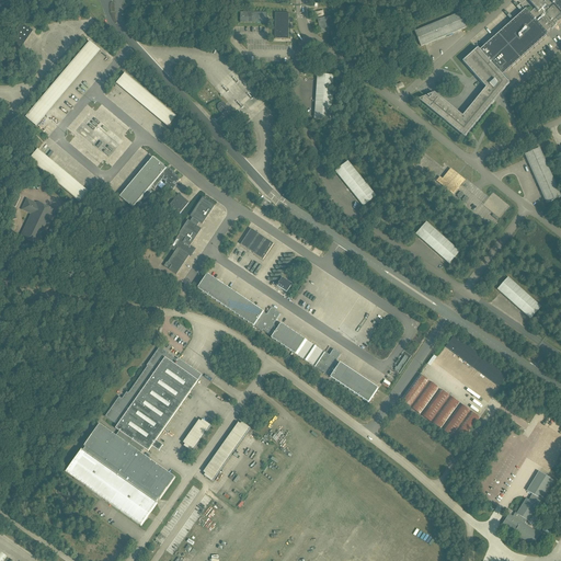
[(424,105),(465,138),(469,134),(470,132),(495,102),(493,100),(500,92),(501,94),(508,84),(502,77),(507,71),(547,36),(548,35),(548,34),(547,33),(550,30),(551,31),(557,26),(556,25),(558,24),(560,20),(560,0),(546,0),(544,3),(540,0),(530,0),(528,2),(535,9),(536,10),(535,11),(534,10),(529,14),(526,10),(525,11),(480,50),(478,48),(462,63),(473,75),(474,76),(485,89),(488,90),(482,95),(481,94),(462,116),(460,118),(438,101),(436,103),(431,98),(430,99),(428,100),(424,105)]
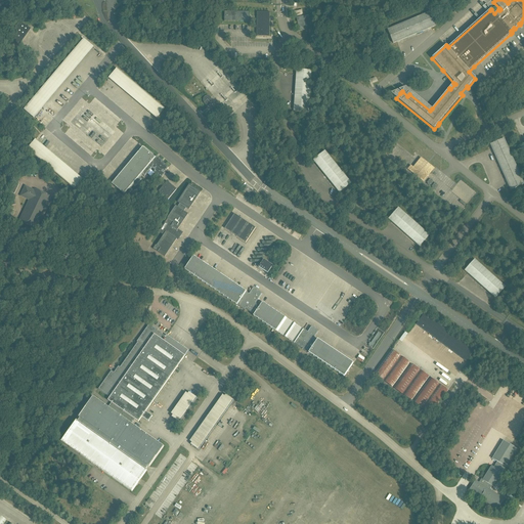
[(249,12),(224,12),(224,23),(249,23),(249,12)]
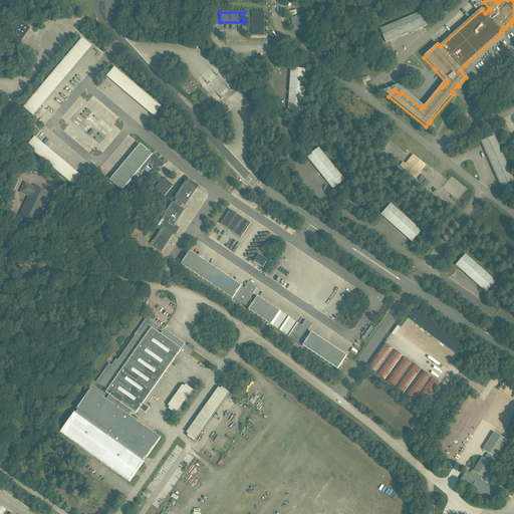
[(251,12),(251,36),(264,36),(264,12),(251,12)]
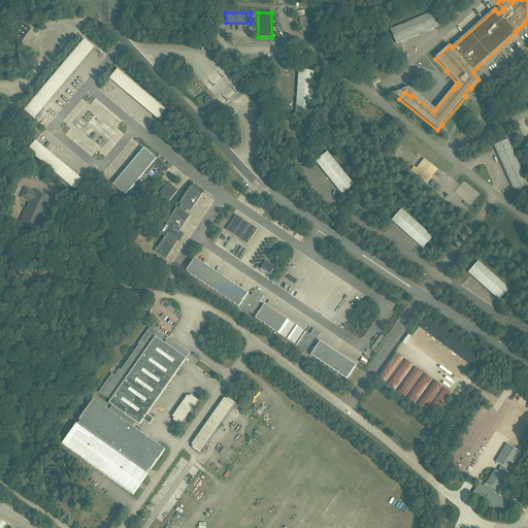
[(411,38),(438,27),(432,12),(390,30),(396,44),(411,38)]
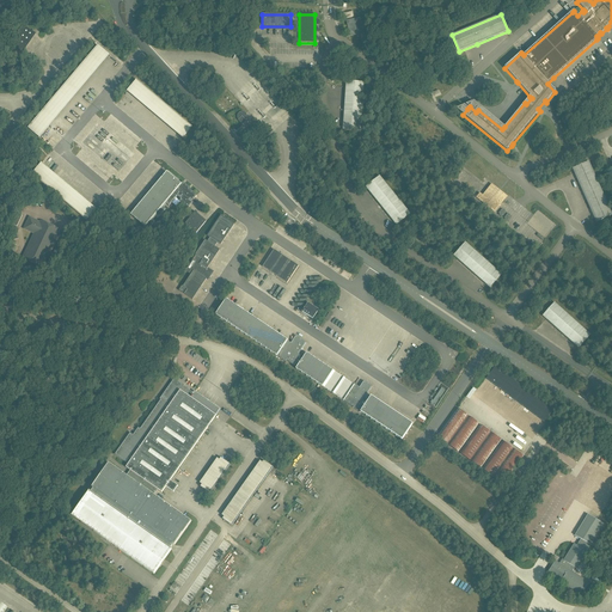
[(363,35),(360,18),(346,22),(349,37),(363,35)]
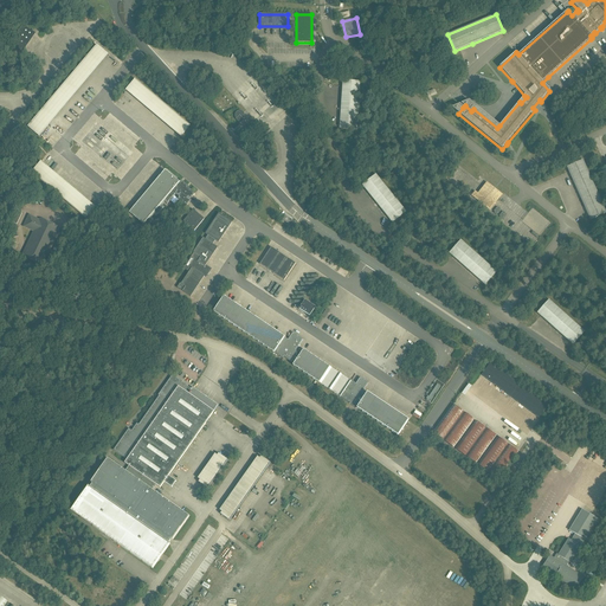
[(27,127),(38,136),(108,55),(96,45),(27,127)]
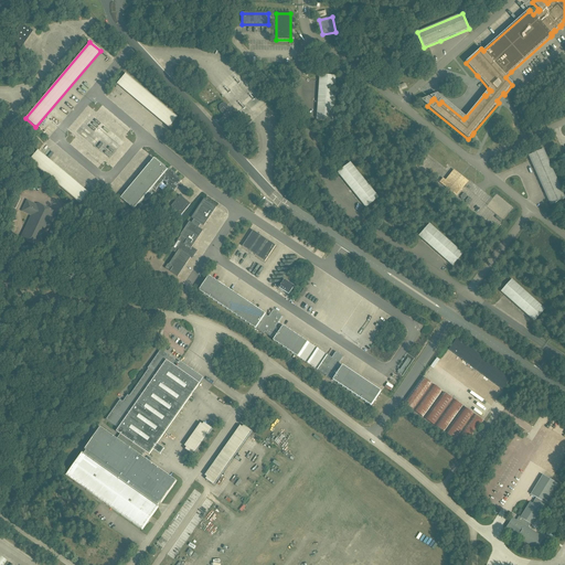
[(336,76),(319,75),(316,120),(332,121),(336,76)]
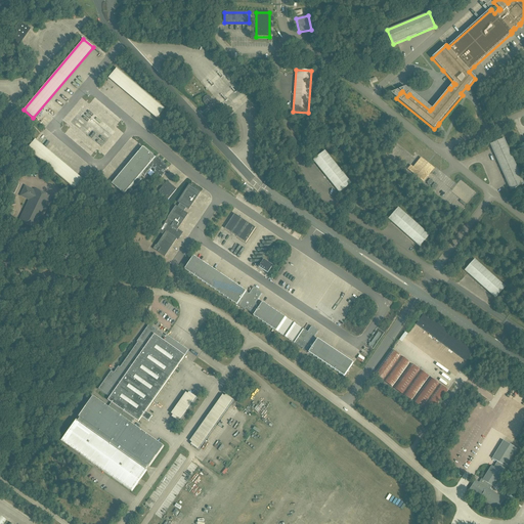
[(211,102),(212,101),(212,100),(212,99),(211,98),(210,97),(210,96),(209,96),(208,96),(207,96),(206,96),(205,97),(204,97),(204,98),(204,99),(203,100),(204,101),(204,102),(204,103),(208,107),(211,104),(210,103),(211,102)]
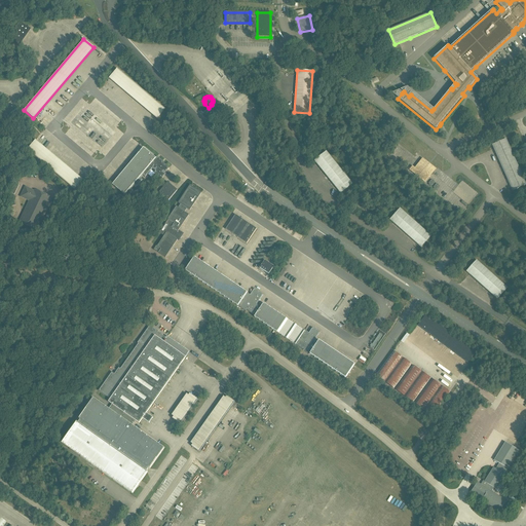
[(492,146),(512,191),(525,185),(505,140),(492,146)]
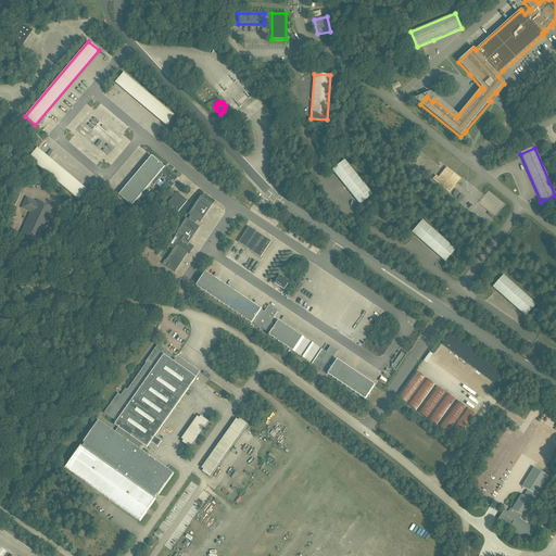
[(166,168),(151,156),(118,196),(131,206),(130,207),(134,211),(141,202),(138,200),(141,197),(143,199),(151,190),(148,188),(151,186),(153,187),(161,178),(164,181),(163,182),(171,189),(175,184),(174,182),(178,177),(171,171),(172,171),(167,167),(166,168)]
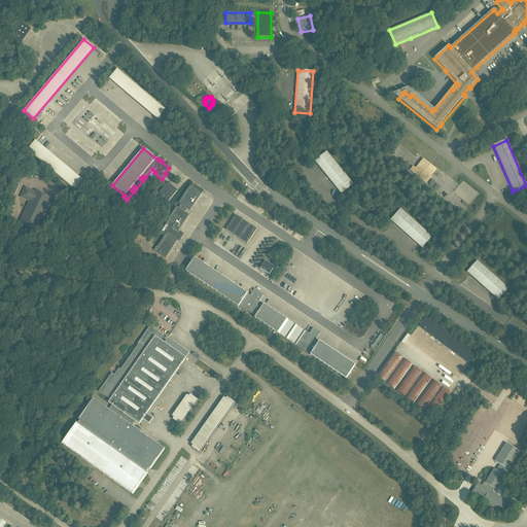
[(314,162),(341,195),(353,185),(326,152),(314,162)]
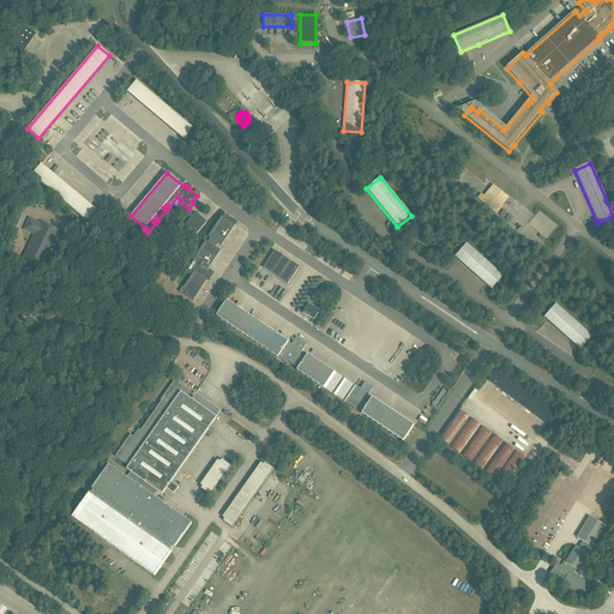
[(208,222),(196,212),(184,227),(196,236),(208,222)]
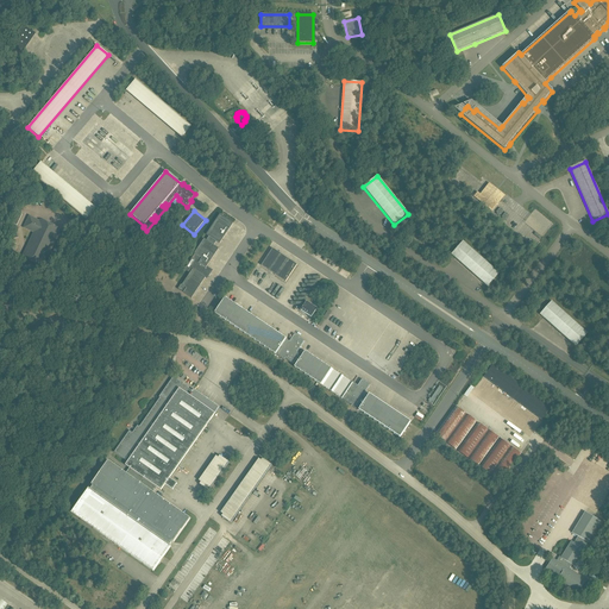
[(205,239),(194,253),(195,255),(184,270),(190,274),(182,286),(181,284),(179,289),(192,299),(206,278),(207,280),(213,271),(207,267),(219,250),(214,246),(217,242),(220,244),(233,224),(220,215),(206,236),(209,237),(206,240),(205,239)]
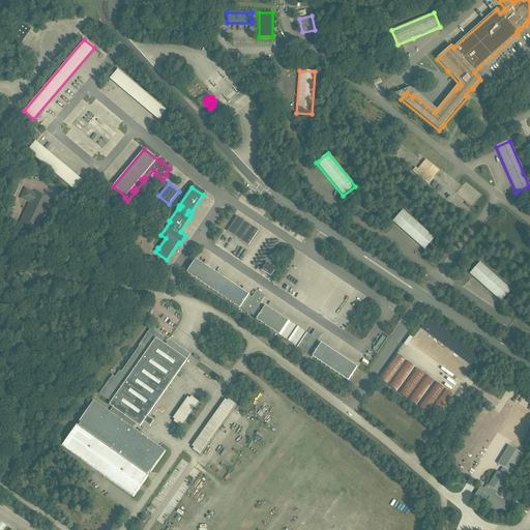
[(33,193),(25,188),(20,200),(28,204),(19,225),(37,233),(53,201),(34,192),(33,193)]
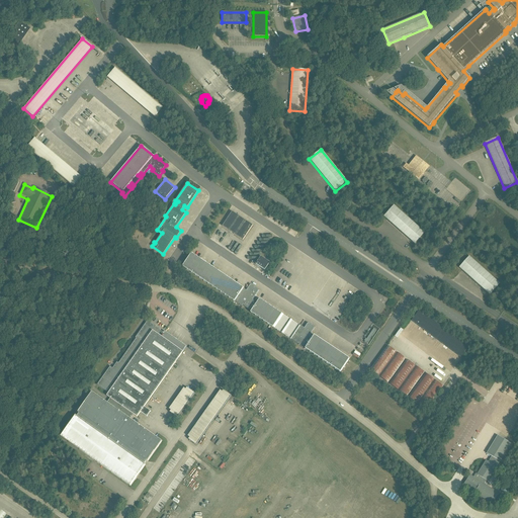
[(383,218),(414,245),(425,234),(394,205),(383,218)]
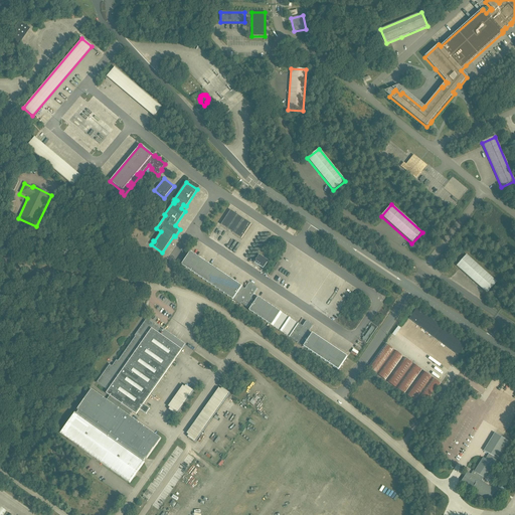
[(230,210),(221,224),(241,238),(250,224),(230,210)]
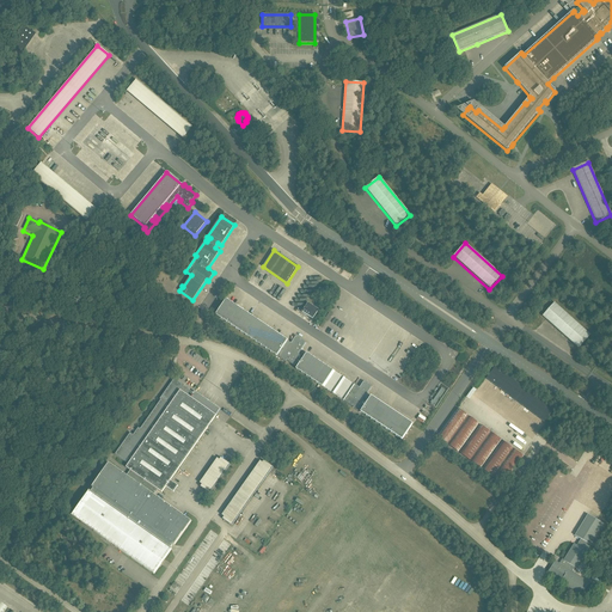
[(216,313),(215,316),(218,317),(254,342),(285,362),(286,363),(287,361),(289,362),(297,368),(295,369),(316,383),(318,385),(323,387),(324,389),(326,390),(340,399),(342,401),(343,402),(352,407),(363,415),(402,440),(407,433),(408,432),(412,424),(371,397),(367,395),(372,387),(363,381),(359,389),(354,386),(354,385),(306,354),(303,360),(300,357),(298,356),(299,354),(306,343),(295,336),(291,343),(287,341),(226,300),(220,308),(216,313)]
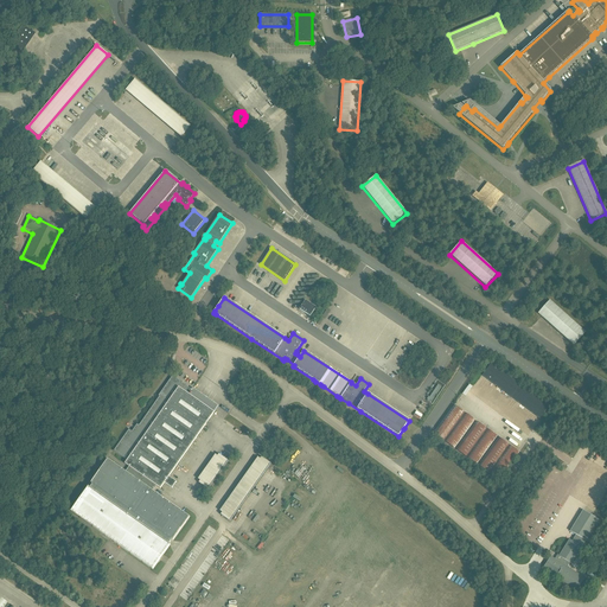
[(538,314),(574,346),(586,333),(550,300),(538,314)]
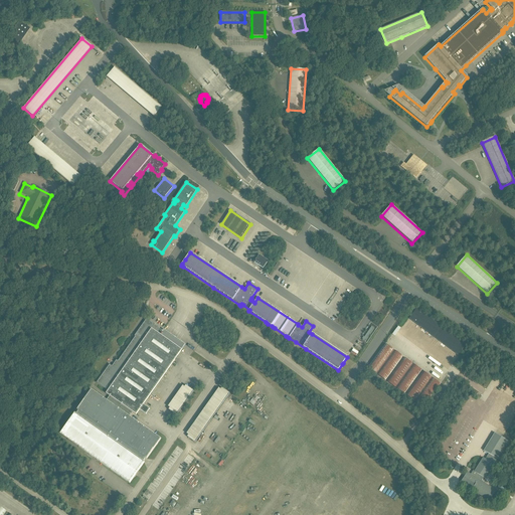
[(254,263),(264,270),(269,262),(260,255),(254,263)]
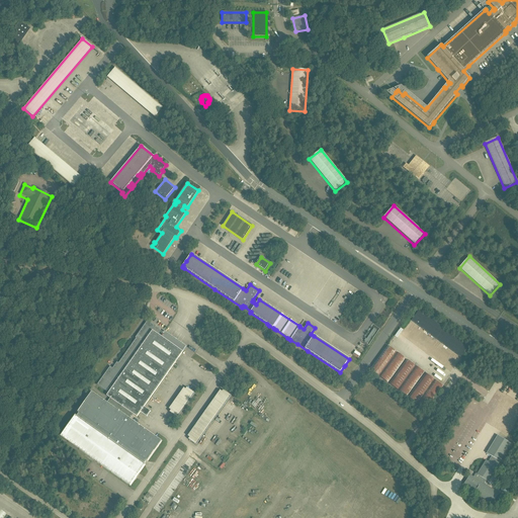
[(414,319),(412,321),(461,358),(468,348),(420,311),(414,319)]
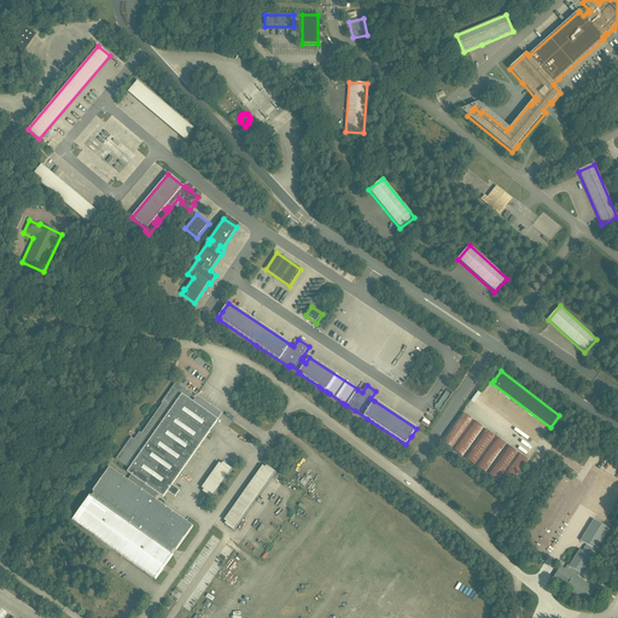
[(89,496),(73,522),(156,579),(173,555),(172,554),(174,551),(176,552),(193,528),(185,522),(156,501),(159,495),(163,497),(168,491),(175,497),(180,491),(172,485),(217,420),(192,402),(196,397),(186,390),(182,388),(175,383),(161,403),(162,404),(141,433),(140,432),(134,439),(132,437),(116,460),(127,467),(129,470),(127,472),(132,476),(128,481),(110,468),(93,493),(94,494),(92,497),(89,496)]
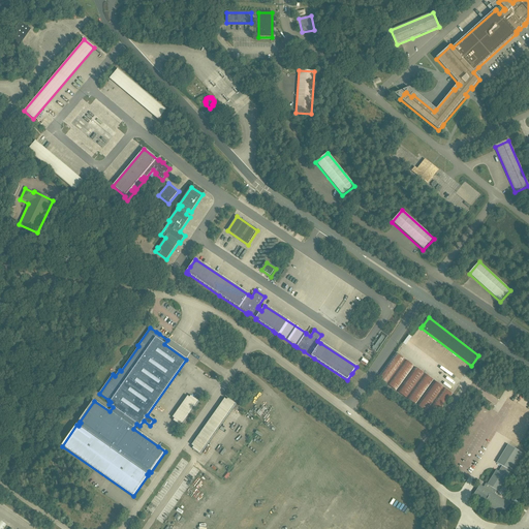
[(372,349),(375,351),(375,350),(384,338),(381,336),(374,346),(373,346),(372,348),(373,348),(372,349)]
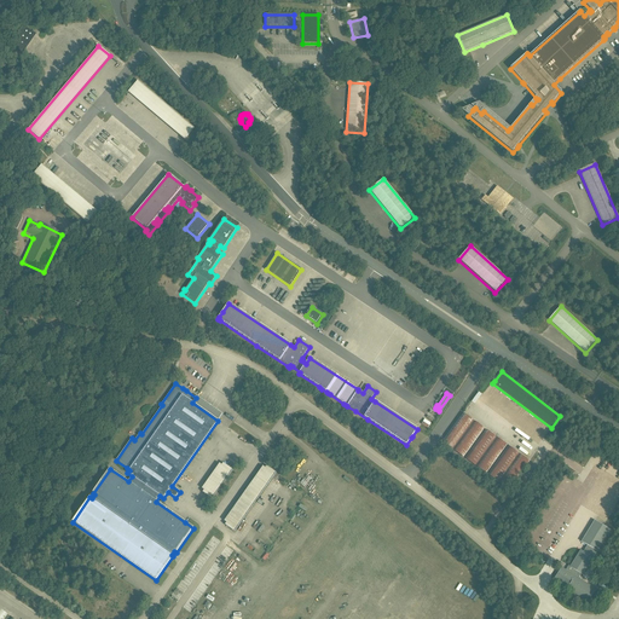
[(485,429),(463,414),(443,443),(445,444),(463,458),(485,429)]
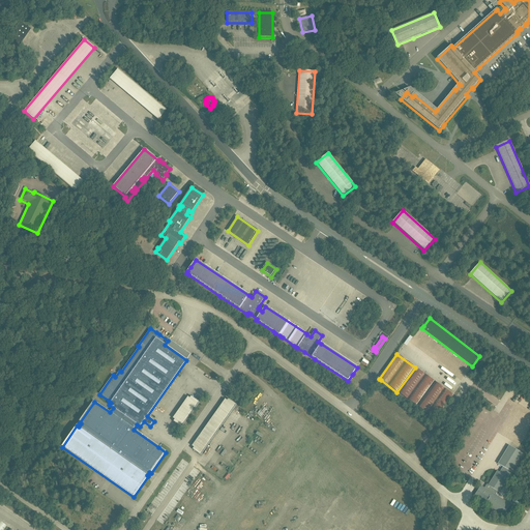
[(398,392),(416,406),(434,381),(415,367),(398,392)]
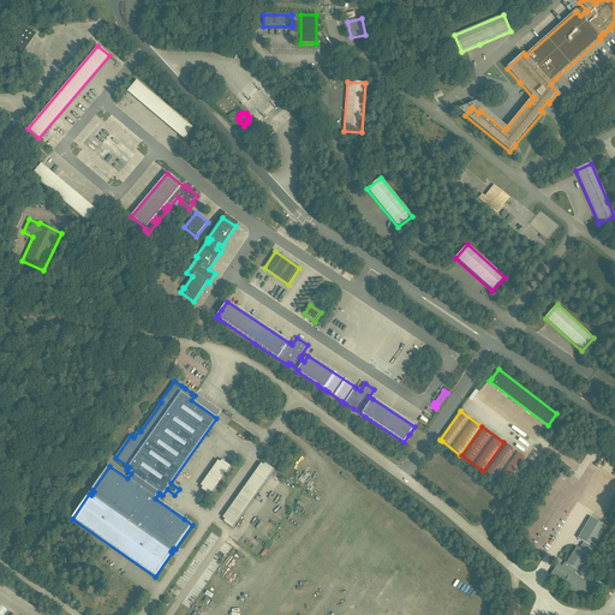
[(506,488),(526,459),(505,443),(484,472),(506,488)]
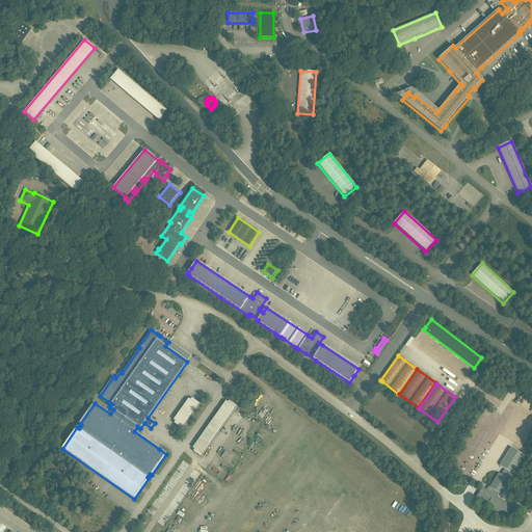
[(175,424),(182,429),(200,404),(192,398),(190,400),(189,399),(174,421),(176,422),(175,424)]
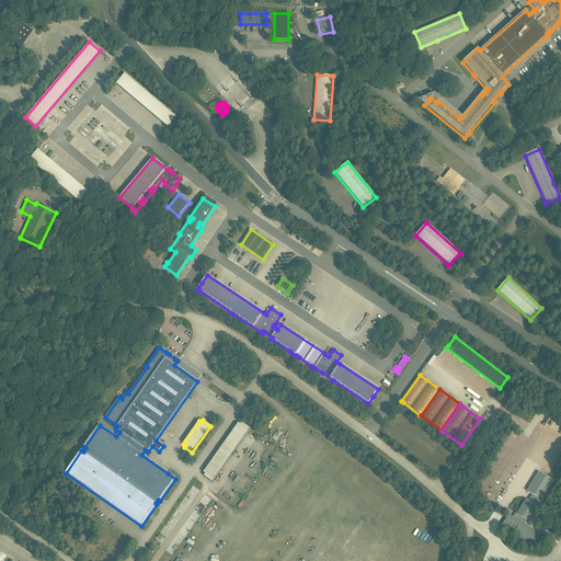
[(204,476),(213,482),(250,428),(241,423),(240,424),(238,423),(204,472),(205,474),(204,476)]
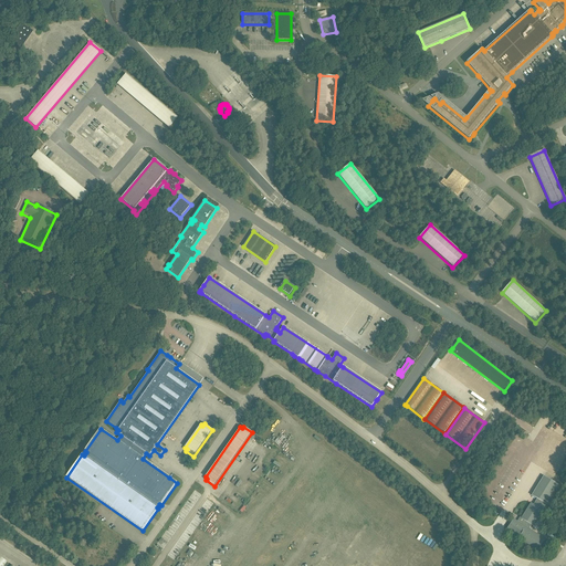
[(537,500),(534,505),(531,503),(522,517),(521,517),(517,522),(513,520),(505,532),(538,552),(546,540),(530,530),(532,526),(533,526),(543,511),(546,505),(558,485),(544,477),(532,495),(537,500)]
